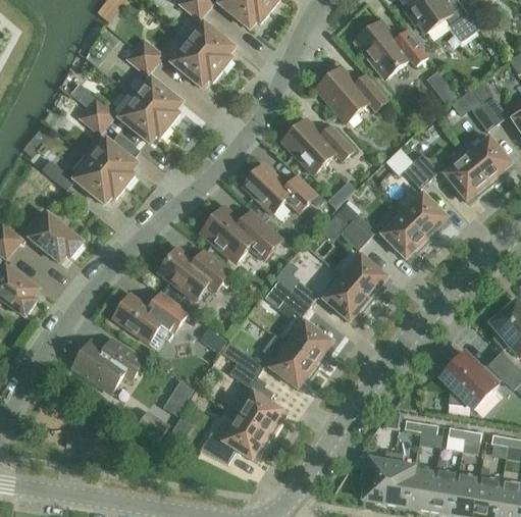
[(199,19),(207,9),(196,0),(180,0),(178,3),(199,19)]
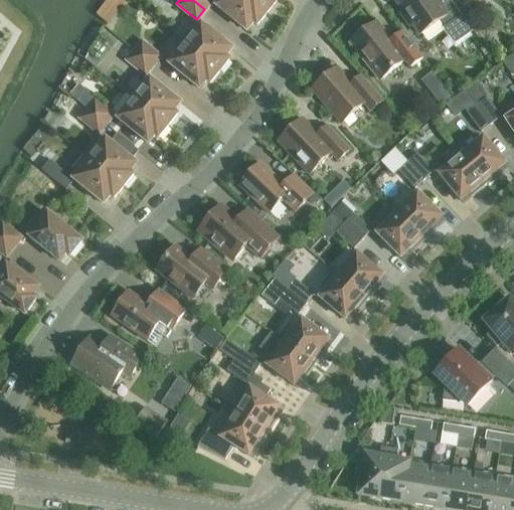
[(193,0),(204,9),(211,0),(193,0)]
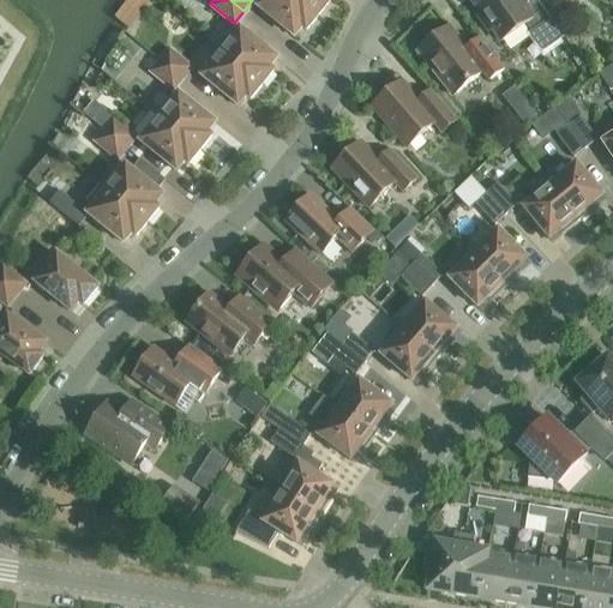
[(305,26),(317,12),(301,0),(260,0),(257,4),(293,31),(298,26),(299,26),(301,23),(305,26)]
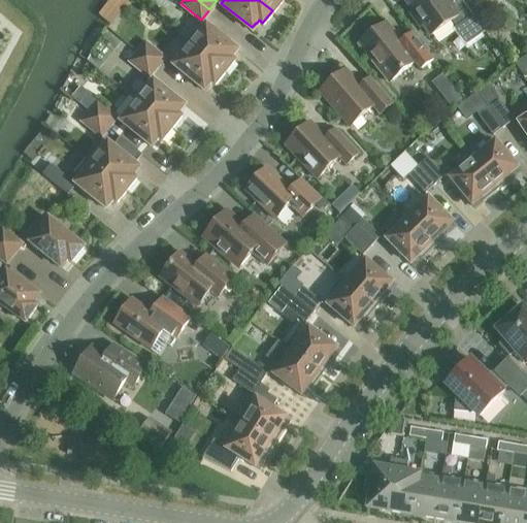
[(259,0),(272,10),(281,0),(259,0)]
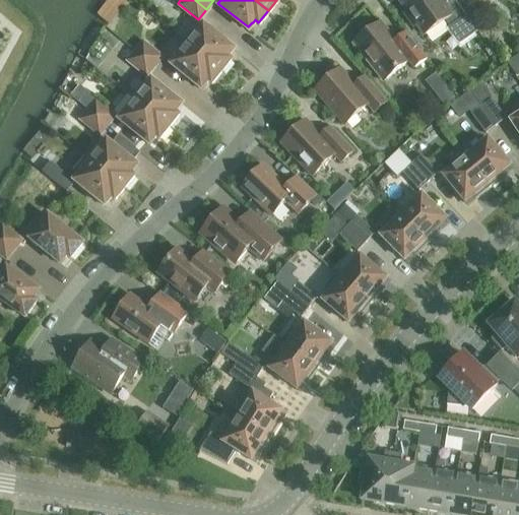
[(468,16),(457,0),(401,0),(406,7),(403,10),(412,23),(416,21),(424,31),(444,17),(448,23),(447,24),(459,41),(476,27),(468,16)]
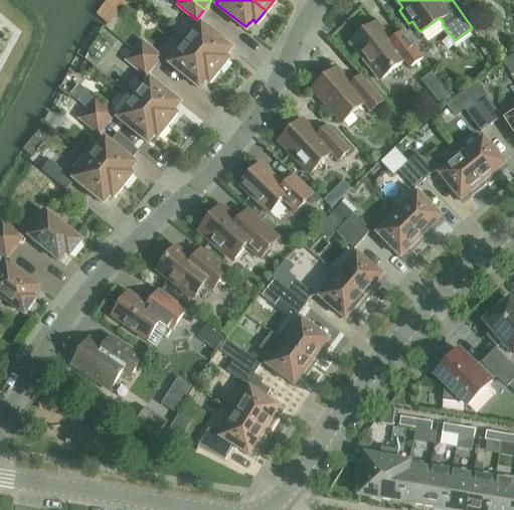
[(410,64),(422,55),(401,28),(390,37),(376,19),(350,39),(379,76),(405,56),(410,64)]
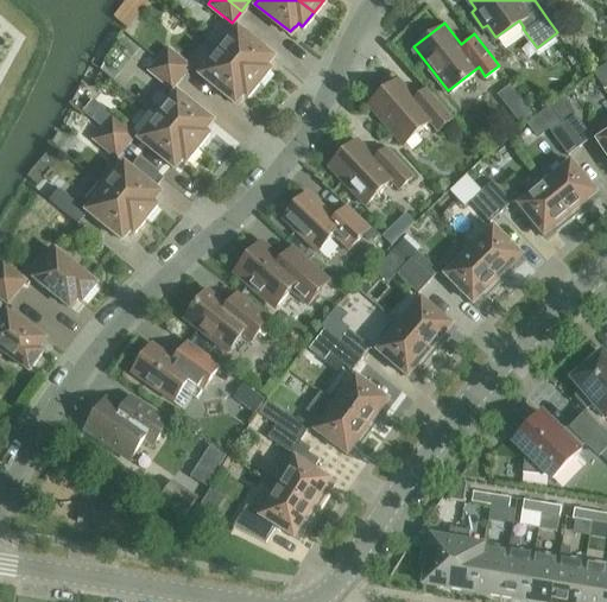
[(236,25),(217,49),(258,81),(270,67),(266,63),(269,59),(267,58),(272,54),(236,25)]
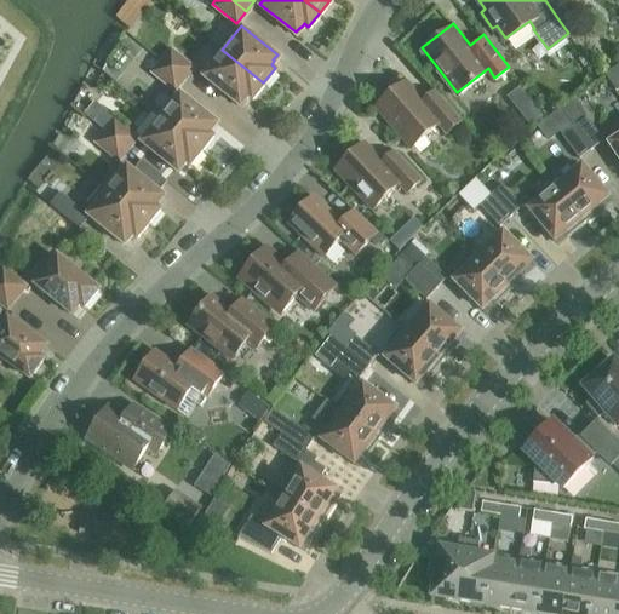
[(184,76),(194,64),(170,45),(160,57),(184,76)]
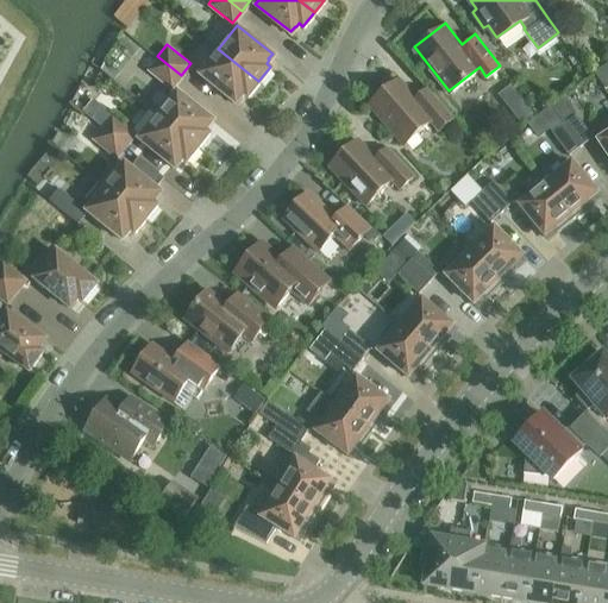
[(248,95),(258,81),(218,49),(199,71),(234,100),(239,94),(240,95),(243,92),(248,95)]
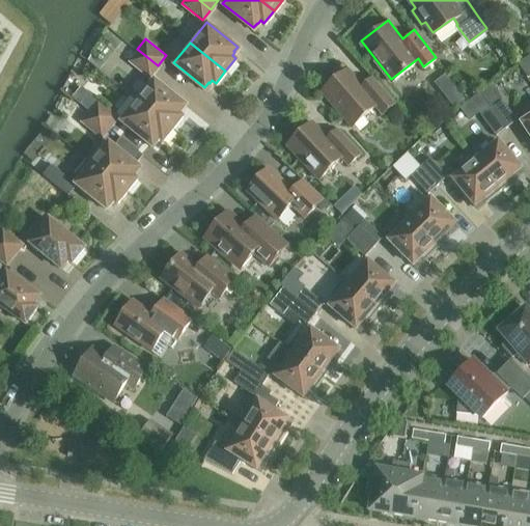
[(149,76),(158,65),(137,49),(129,59),(149,76)]
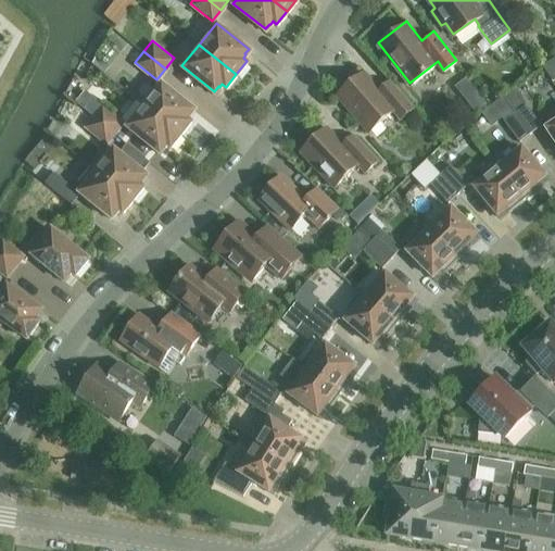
[(363,71),(337,94),(367,129),(392,109),(399,116),(413,105),(389,79),(378,88),(363,71)]
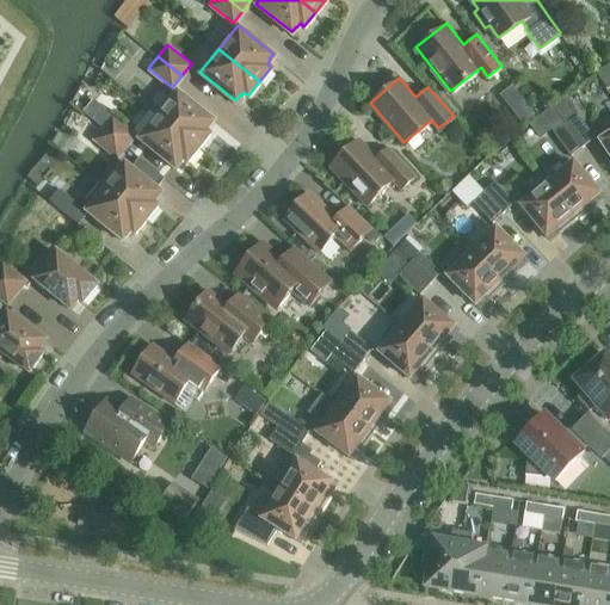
[(208,124),(213,118),(177,90),(158,113),(198,146),(210,131),(205,128),(209,124),(208,124)]
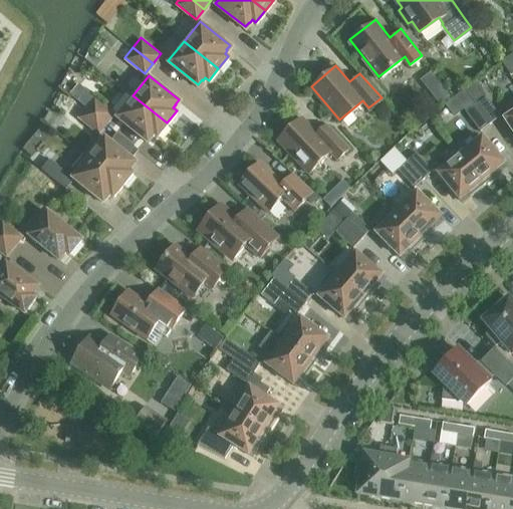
[(440,80),(429,88),(438,100),(449,92),(440,80)]
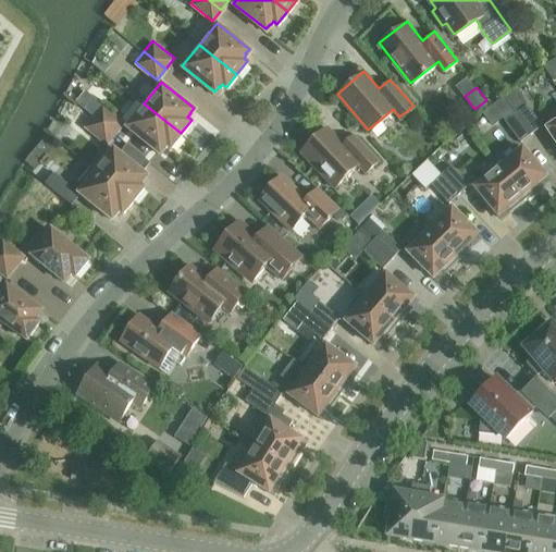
[(542,123),(526,101),(515,109),(530,131),(542,123)]
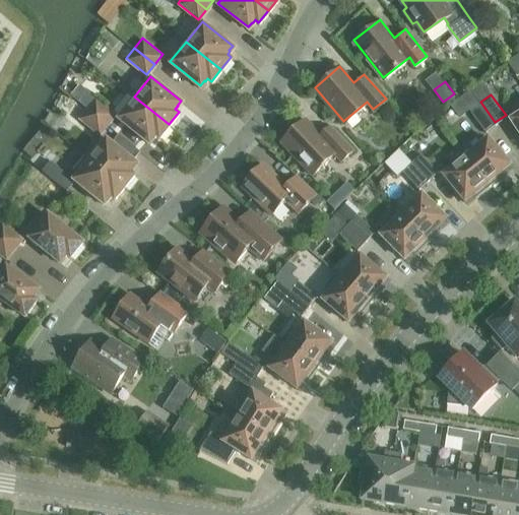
[(115,113),(95,97),(87,107),(107,123),(115,113)]
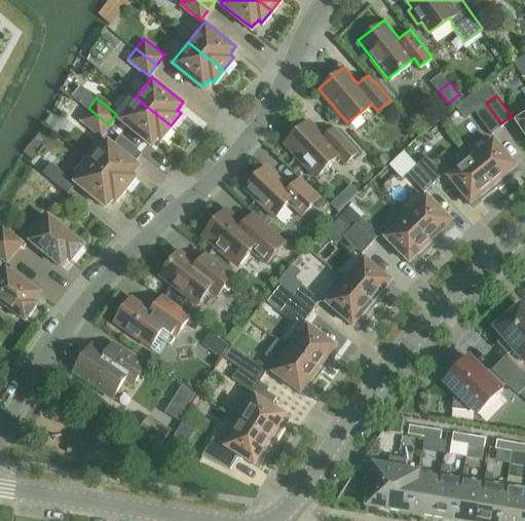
[(161,138),(171,125),(136,98),(119,118),(150,143),(154,138),(155,139),(157,135),(161,138)]
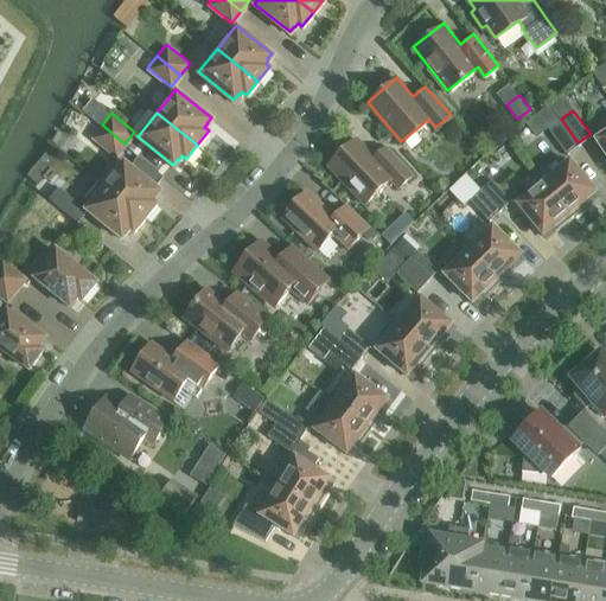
[(78,126),(93,136),(115,155),(125,144),(102,125),(101,126),(87,115),(78,126)]
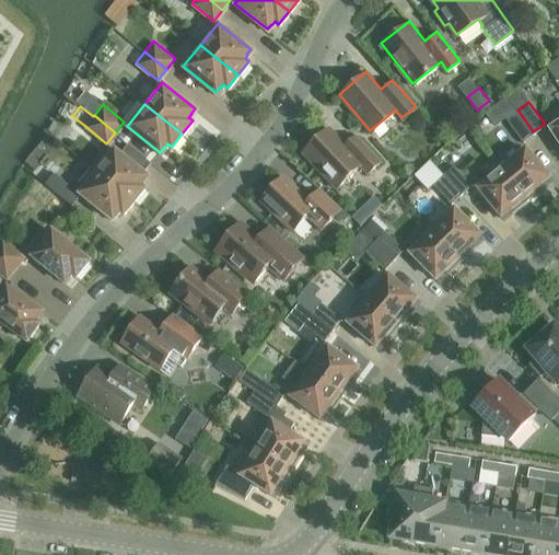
[(522,140),(533,131),(517,110),(507,118),(522,140)]
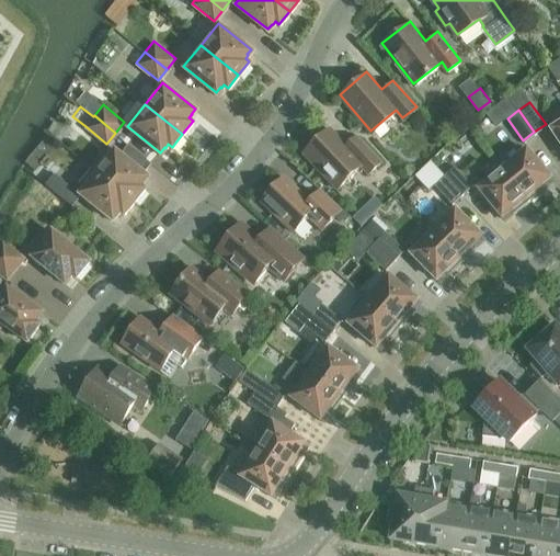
[(559,120),(550,126),(559,140),(559,120)]
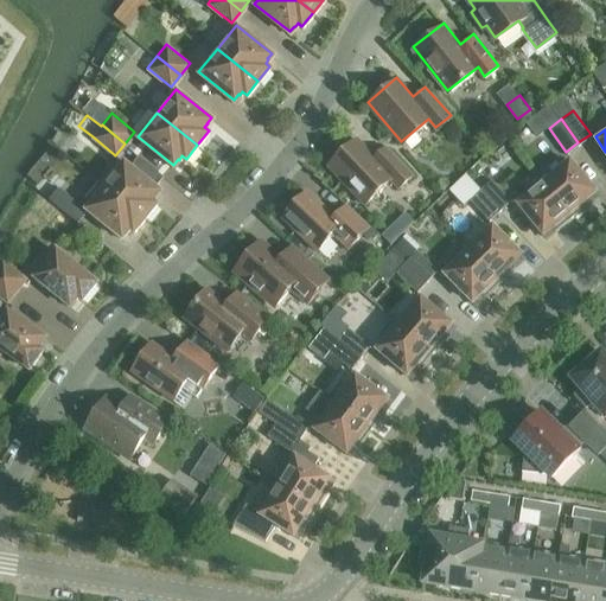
[(327,164),(364,202),(389,177),(397,185),(412,172),(386,145),(374,155),(356,136),(327,164)]
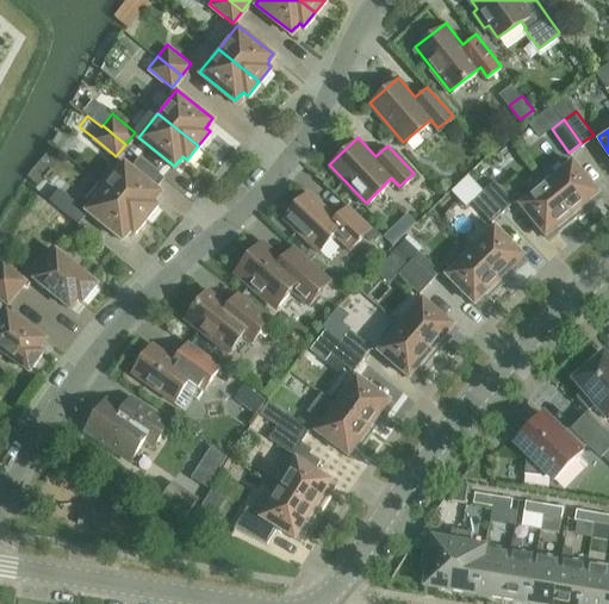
[(572,160),(546,181),(575,216),(591,201),(589,198),(597,191),(572,160)]
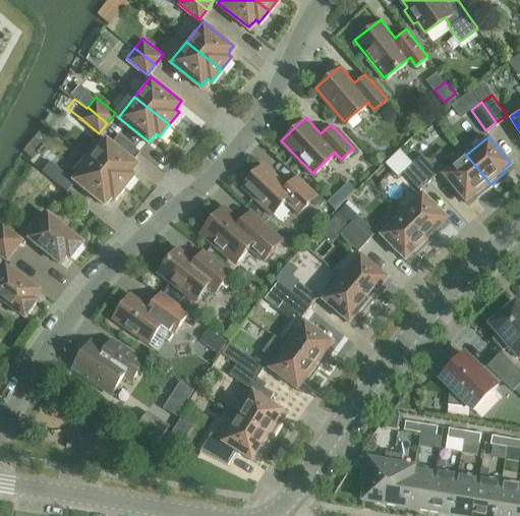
[(106,137),(90,158),(124,185),(134,173),(130,171),(133,168),(132,167),(136,162),(106,137)]
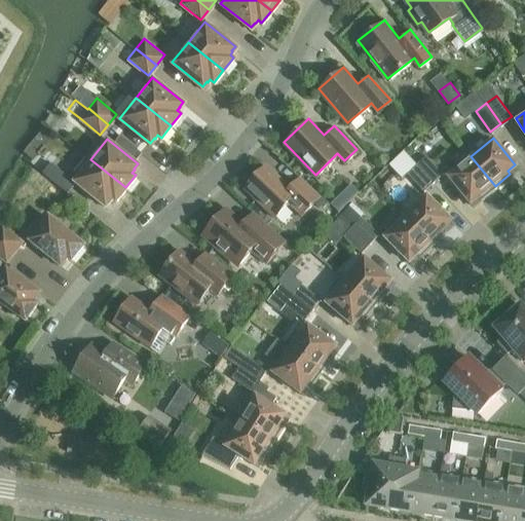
[(403,148),(387,161),(400,176),(406,171),(416,162),(403,148)]
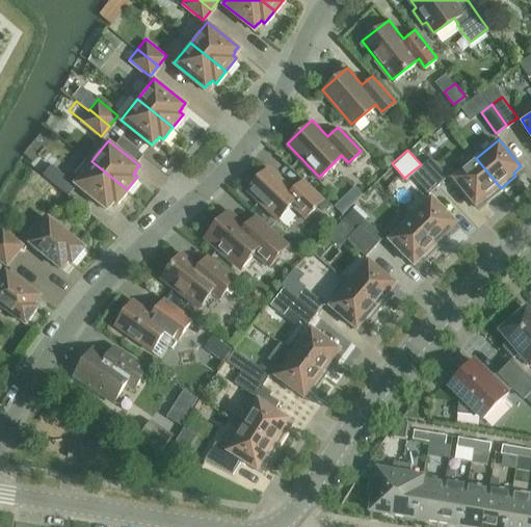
[(437,183),(447,174),(430,155),(421,164),(437,183)]
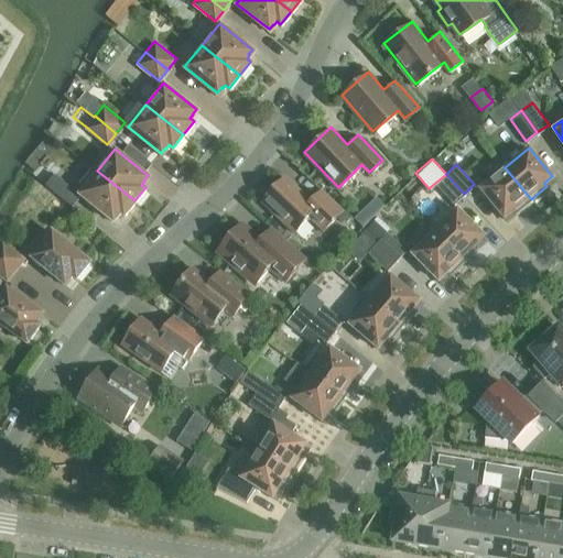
[(134,200),(97,171),(91,166),(74,188),(53,172),(44,183),(72,205),(80,194),(112,219),(116,214),(117,215),(120,210),(123,214),(134,200)]
